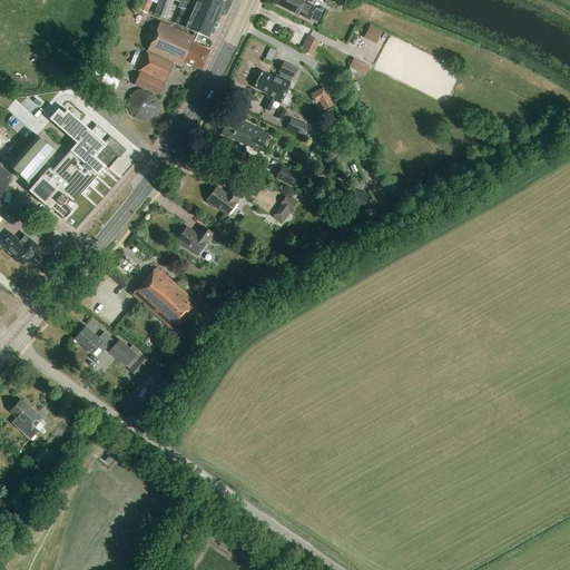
[(153,3),(146,0),(141,0),(137,10),(147,15),(153,3)]
